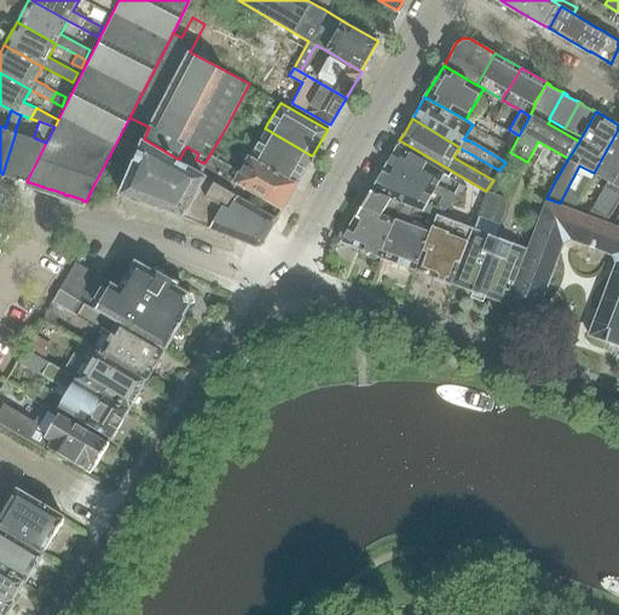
[(253,149),(249,155),(287,175),(296,183),(312,156),(265,128),(253,149)]
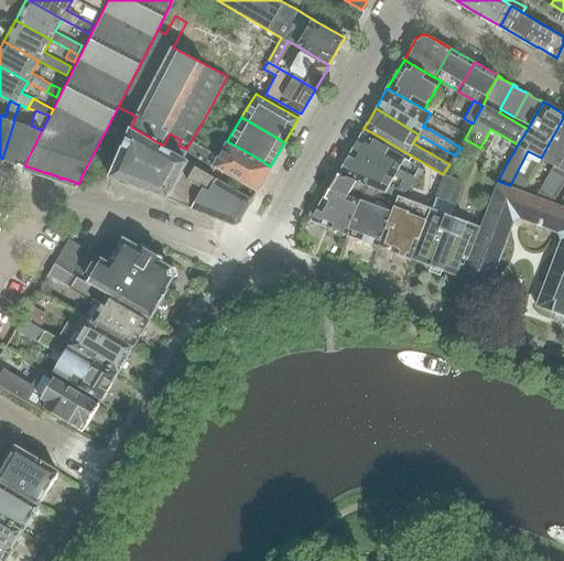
[(538,191),(553,197),(563,179),(563,118),(541,158),(553,164),(538,191)]
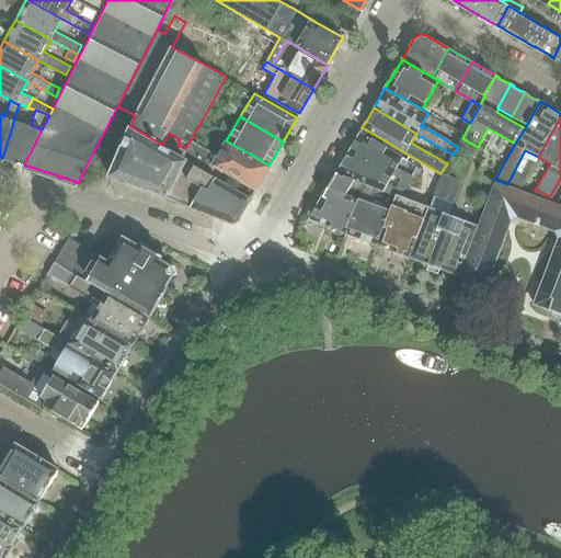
[(14,120),(2,158),(24,164),(42,129),(31,125),(14,120)]
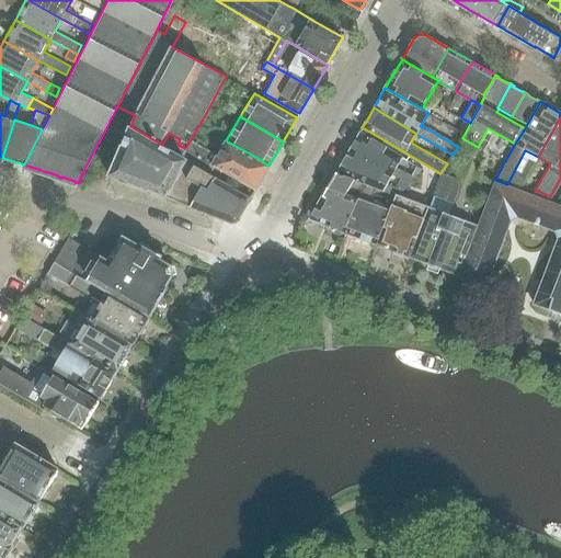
[(113,166),(110,175),(164,196),(163,196),(165,197),(168,193),(174,197),(173,201),(175,201),(175,200),(190,205),(190,206),(231,221),(238,219),(251,197),(190,162),(190,161),(181,156),(162,145),(130,126),(125,138),(126,138),(124,146),(122,145),(113,166)]
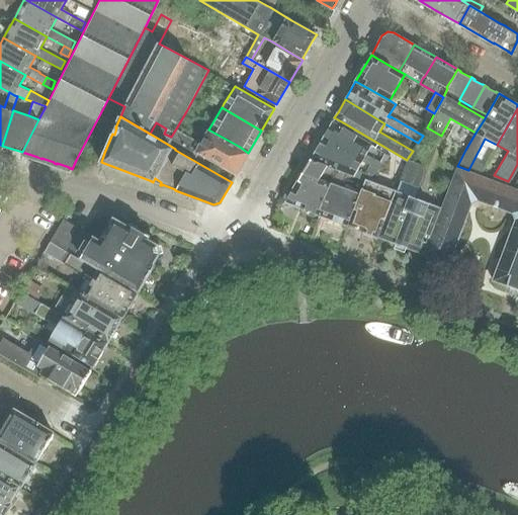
[(325,135),(324,137),(357,156),(363,159),(362,160),(371,164),(374,165),(380,168),(380,169),(381,168),(383,163),(381,161),(381,160),(366,153),(371,144),(341,126),(332,121),(332,122),(325,135)]
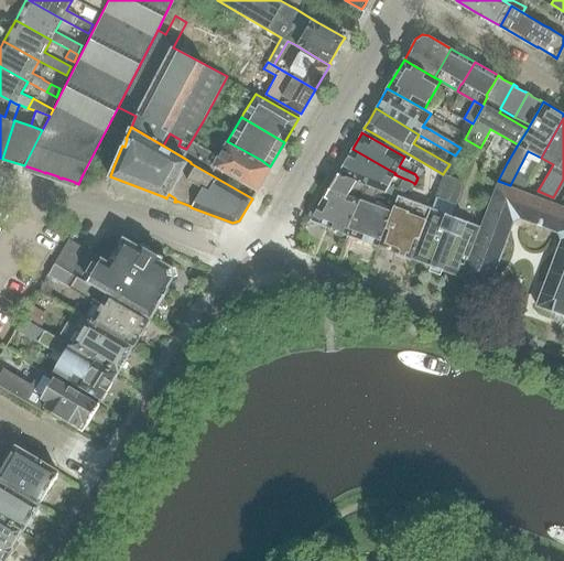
[(170,133),(163,146),(182,157),(185,151),(186,149),(179,146),(181,140),(170,133)]
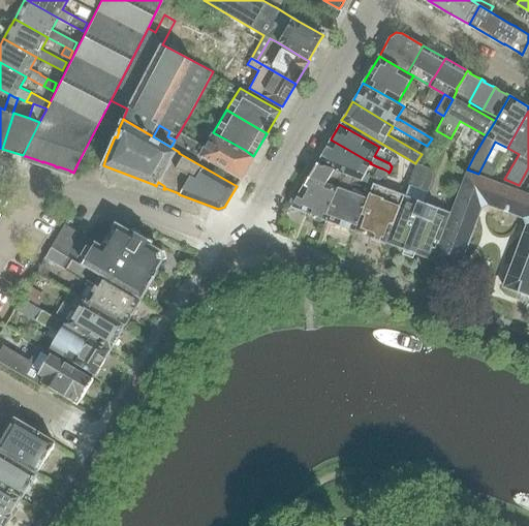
[(175,140),(174,142),(231,174),(239,178),(240,179),(241,179),(241,178),(240,177),(242,173),(243,174),(244,173),(244,172),(245,169),(251,158),(252,158),(252,157),(253,156),(245,150),(213,132),(211,131),(205,145),(180,131),(175,140)]
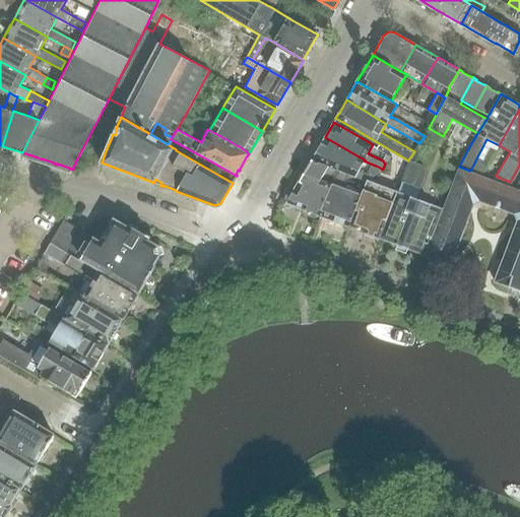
[(312,158),(311,159),(328,167),(338,170),(368,180),(371,181),(372,176),(373,176),(368,173),(360,169),(364,160),(365,159),(359,156),(325,137),(322,141),(315,153),(312,158)]
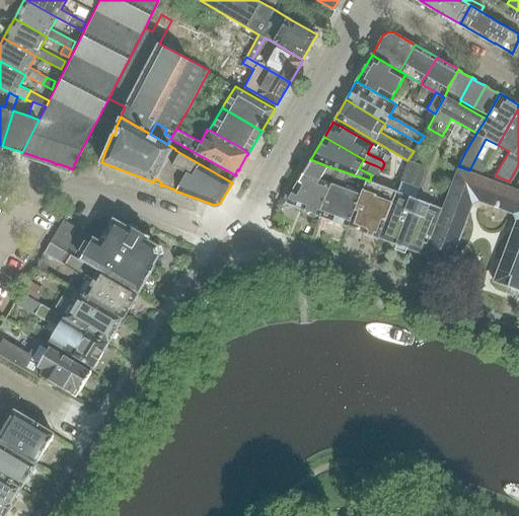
[(428,244),(442,207),(425,201),(425,197),(420,195),(417,197),(425,170),(425,168),(424,166),(423,164),(421,162),(419,162),(409,158),(408,160),(404,169),(401,177),(396,191),(382,227),(379,236),(379,237),(381,238),(381,237),(395,243),(395,244),(397,244),(399,243),(399,242),(405,244),(404,245),(405,247),(406,248),(408,247),(422,252),(422,253),(424,253),(425,253),(428,244)]
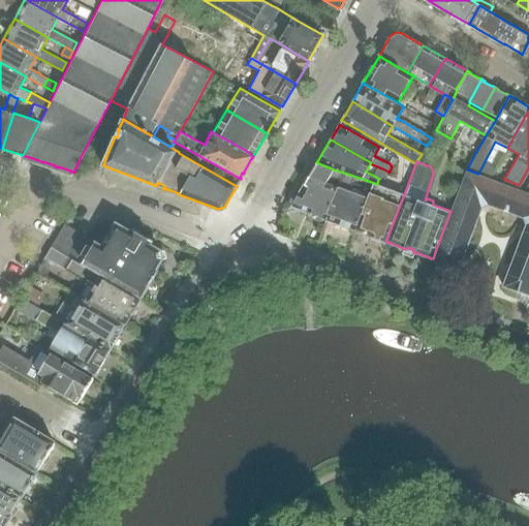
[(334,169),(316,162),(309,176),(308,177),(325,183),(327,182),(330,176),(334,169)]
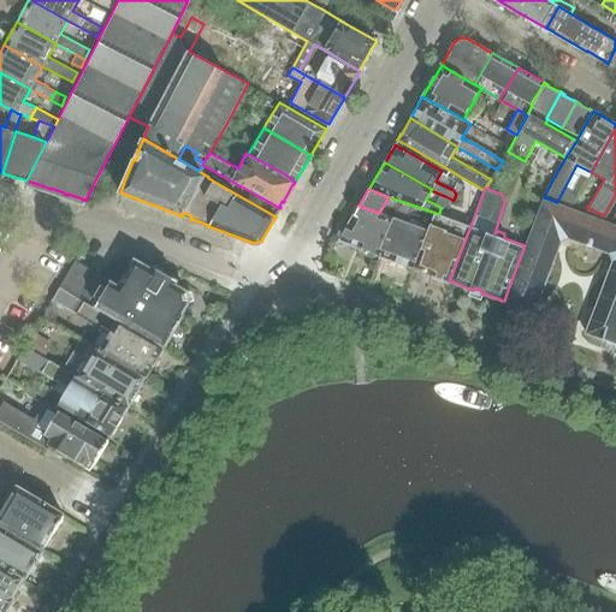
[(442,195),(436,205),(442,208),(452,200),(445,196),(442,195)]
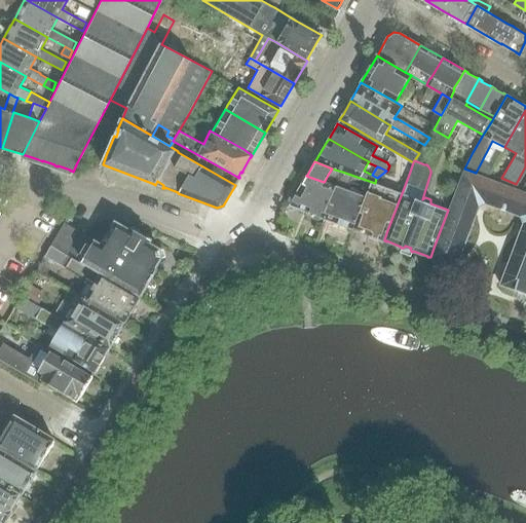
[(332,169),(328,175),(338,179),(342,172),(332,169)]
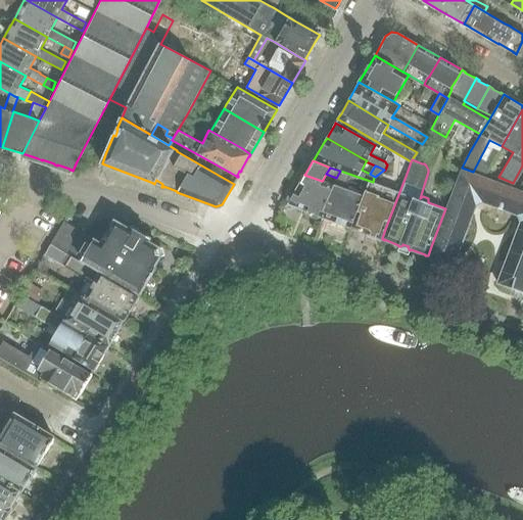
[(522,292),(522,190),(473,172),(462,168),(445,208),(431,246),(428,255),(429,256),(437,260),(452,265),(453,265),(476,204),(479,203),(482,201),(518,215),(519,218),(521,221),(497,282),(498,282),(498,283),(515,289),(516,290),(517,289),(517,290),(518,289),(520,289),(522,290),(521,291),(522,291),(522,292)]
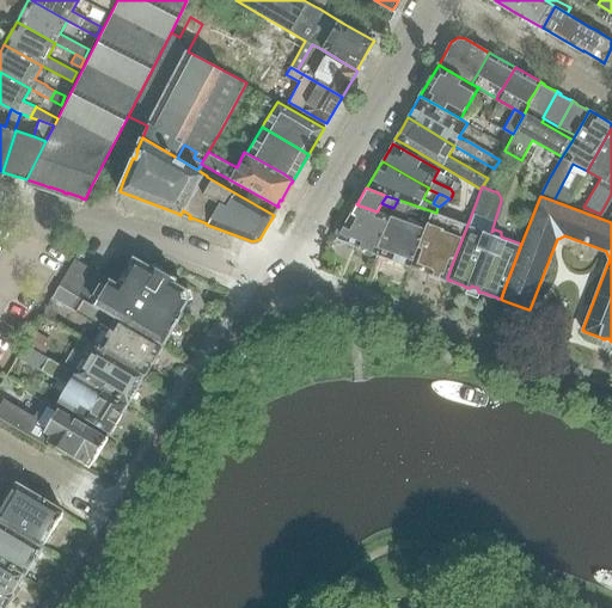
[(393,208),(391,215),(392,215),(403,220),(410,204),(398,200),(393,208)]
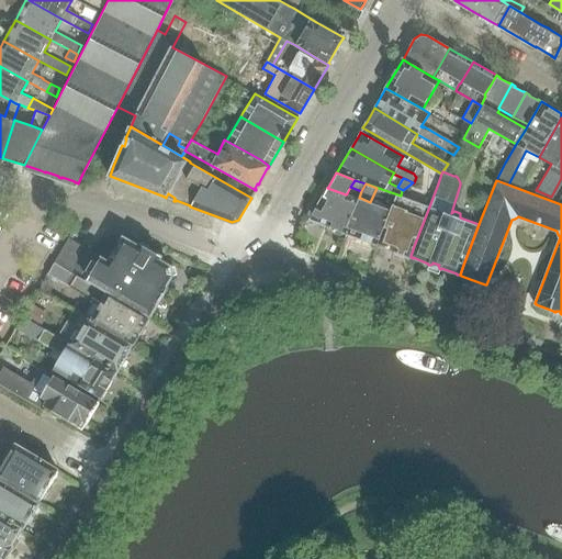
[(327,188),(327,189),(317,204),(312,205),(307,213),(310,216),(308,219),(311,220),(328,225),(327,226),(330,231),(339,233),(344,233),(344,232),(345,232),(360,198),(359,198),(347,193),(346,194),(327,188)]
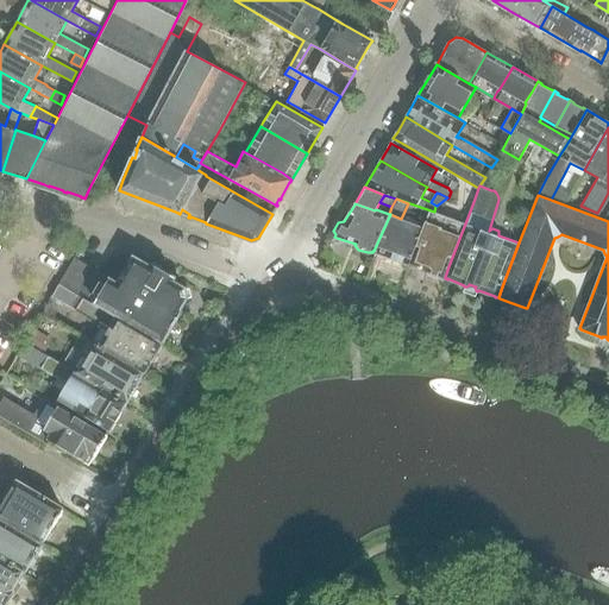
[(444,277),(445,277),(449,266),(465,224),(434,212),(431,210),(429,213),(424,227),(414,253),(409,264),(425,270),(425,271),(443,278),(444,277)]
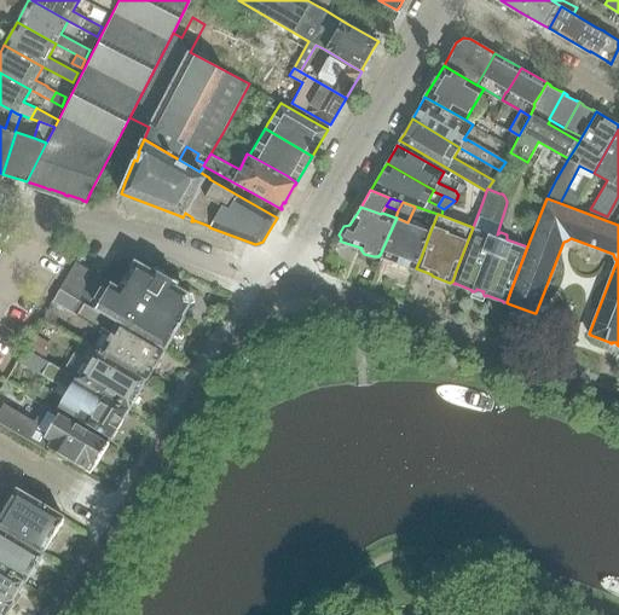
[(431,214),(426,226),(426,228),(429,230),(431,231),(437,216),(431,214)]
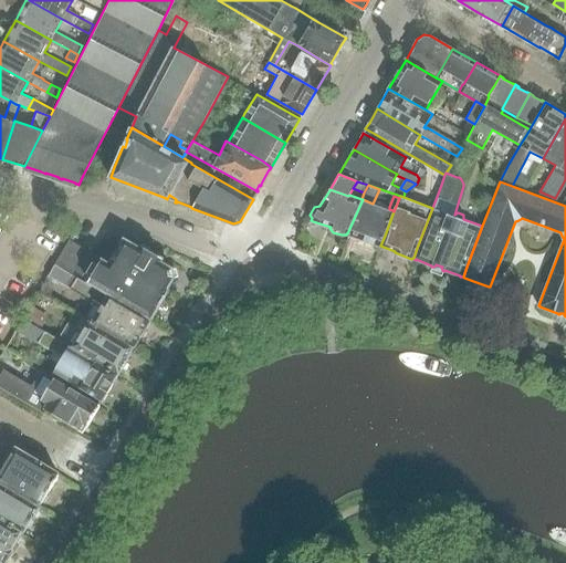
[(389,209),(388,209),(373,204),(363,199),(347,233),(379,246),(392,210),(389,209)]
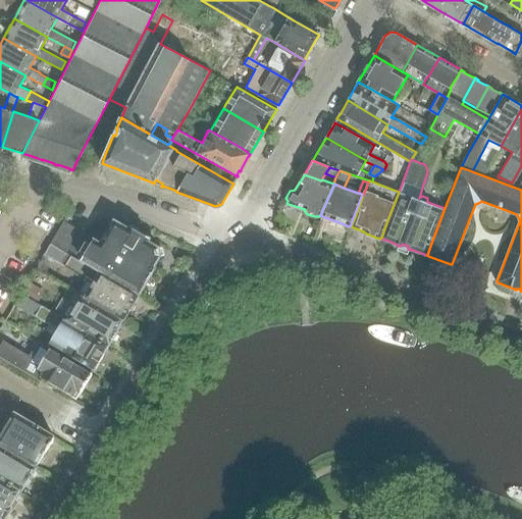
[(100,218),(83,250),(87,253),(93,242),(96,238),(102,241),(111,224),(100,218)]
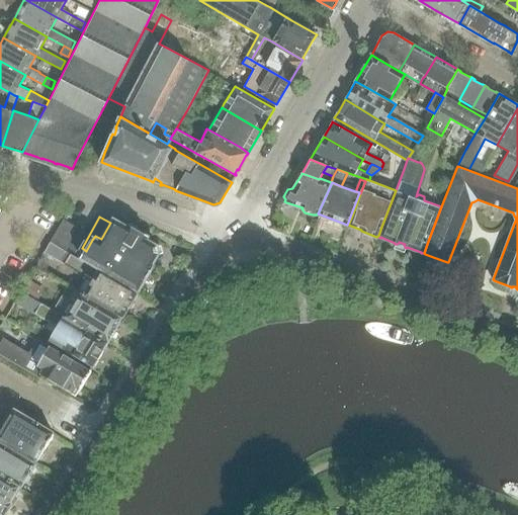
[(63,218),(51,240),(61,246),(62,246),(75,224),(63,218)]
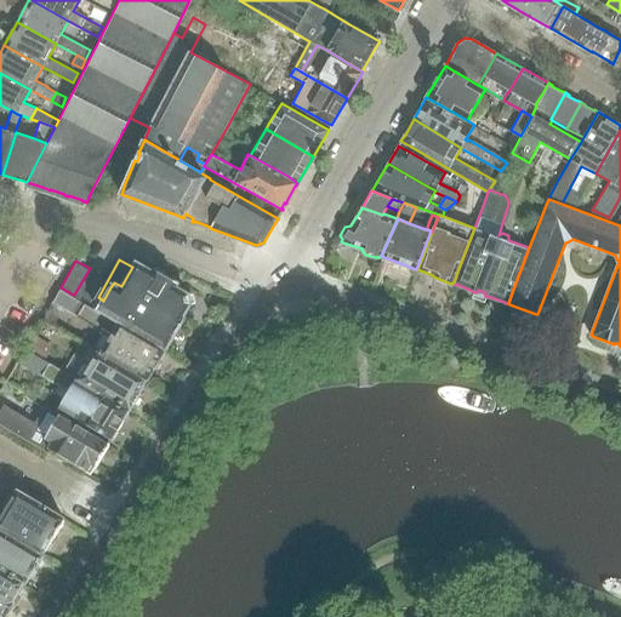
[(93,295),(89,304),(95,308),(96,310),(165,349),(184,318),(182,316),(187,308),(191,303),(188,293),(187,292),(186,292),(176,286),(177,283),(154,269),(153,272),(136,261),(132,267),(121,286),(114,283),(110,287),(103,301),(98,297),(93,295)]
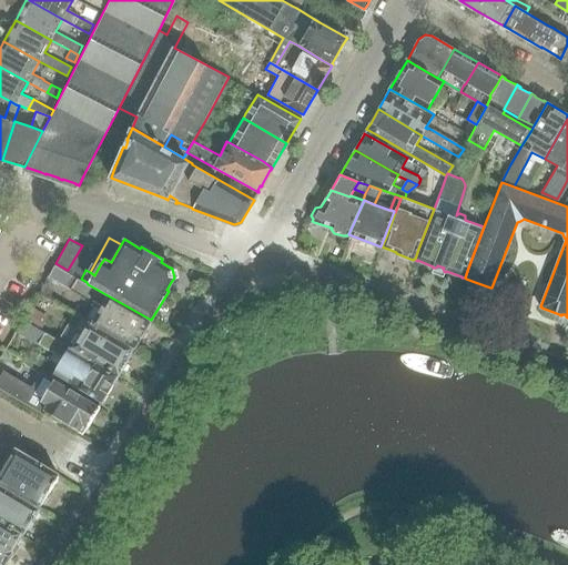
[(82,245),(68,270),(70,271),(70,272),(79,278),(81,279),(85,270),(95,253),(82,245)]
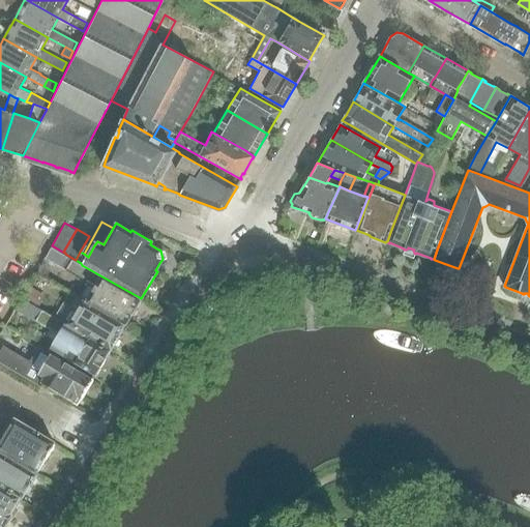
[(52,246),(46,258),(54,263),(87,281),(78,296),(124,324),(125,324),(141,298),(82,265),(81,263),(76,260),(74,259),(65,254),(52,246)]
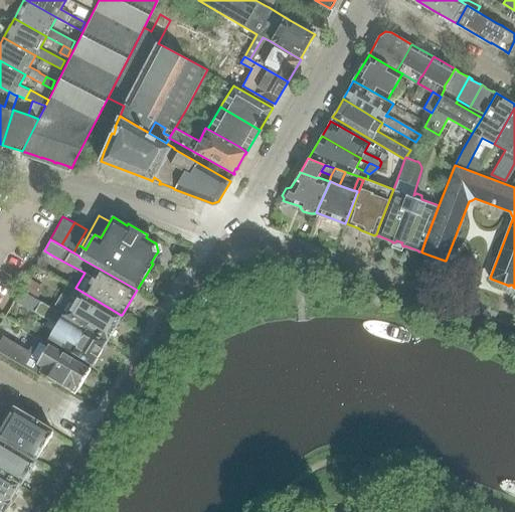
[(28,277),(21,289),(37,298),(44,286),(28,277)]
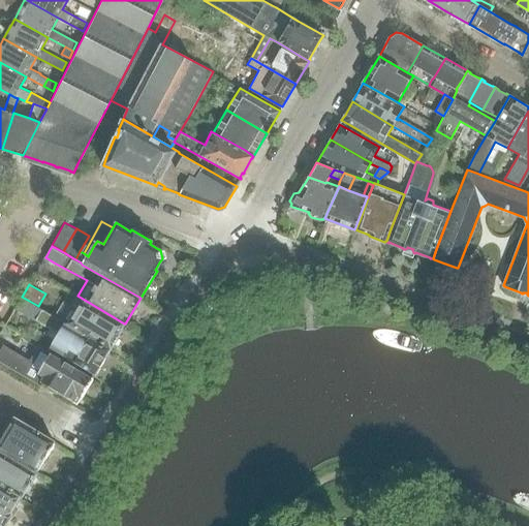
[(124,323),(78,296),(76,295),(61,320),(110,349),(111,349),(120,333),(120,332),(124,323)]
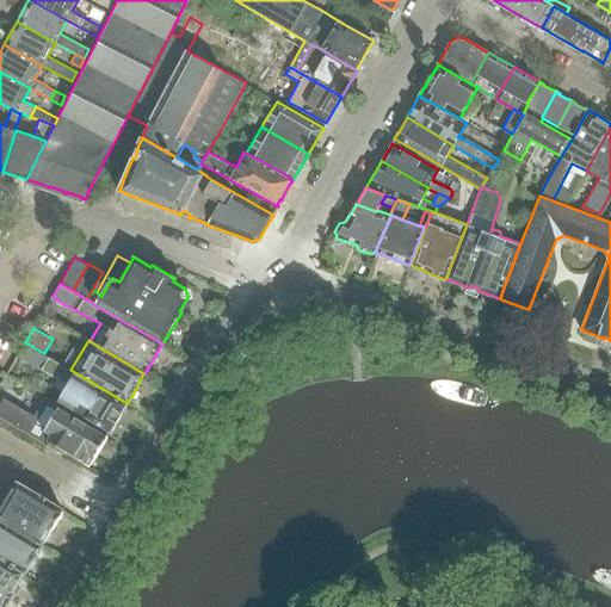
[(44,353),(25,342),(18,354),(42,369),(50,357),(44,353)]
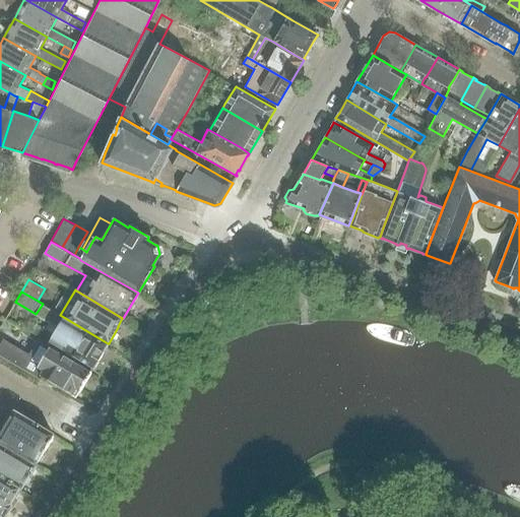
[(108,343),(60,315),(43,304),(36,314),(49,322),(46,327),(54,332),(49,340),(92,367),(92,368),(93,369),(108,344),(108,343)]
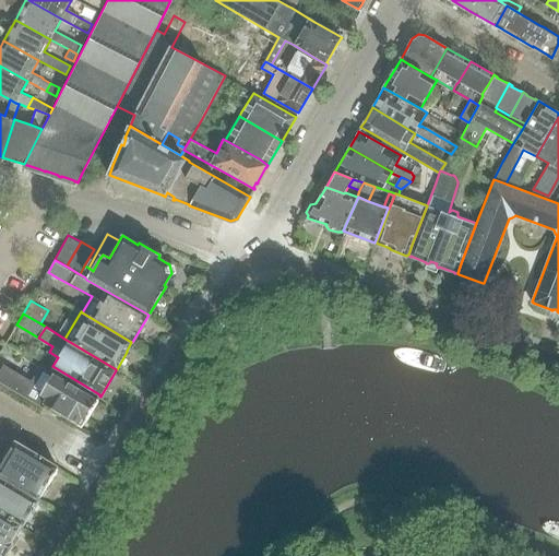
[(86,420),(98,400),(42,366),(32,382),(4,366),(0,374),(0,380),(44,406),(45,404),(76,424),(81,416),(86,420)]
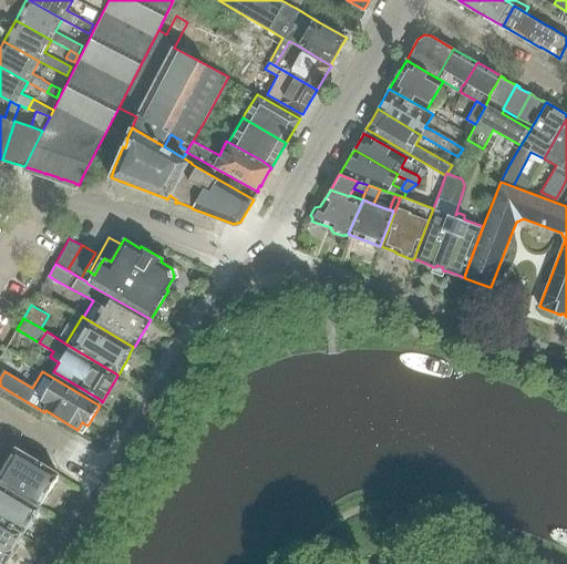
[(0,483),(38,506),(48,489),(49,490),(59,475),(58,474),(59,472),(3,440),(0,444),(0,483)]
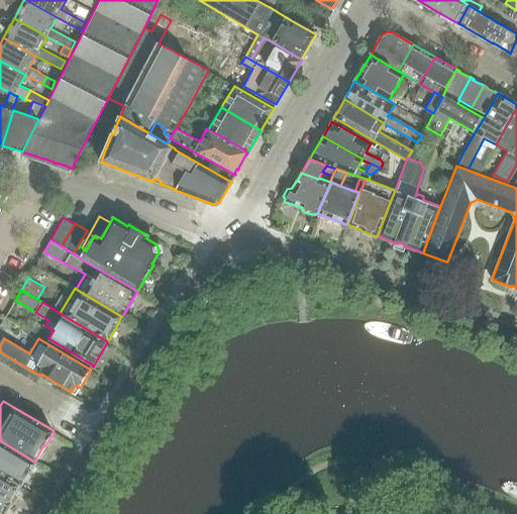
[(0,473),(19,485),(21,485),(29,471),(30,472),(35,463),(34,461),(0,440),(0,473)]
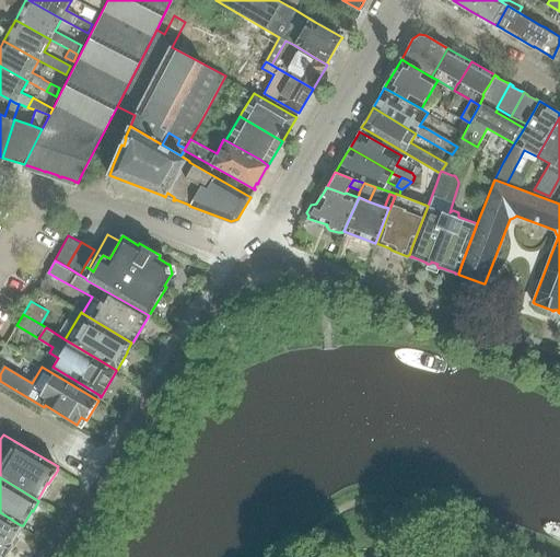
[(0,556),(4,556),(13,544),(11,542),(21,525),(0,512),(0,556)]
